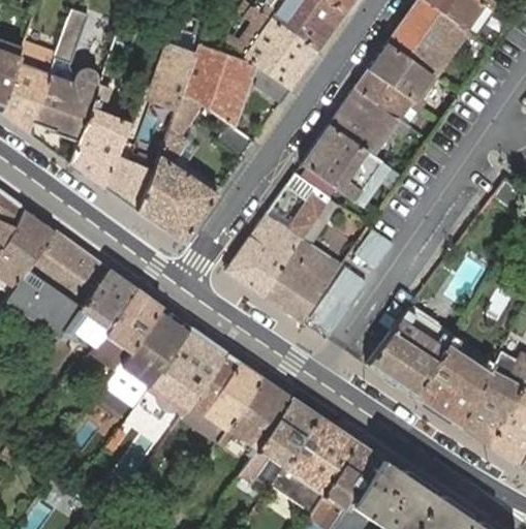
[(268,0),(261,10),(272,19),(318,52),(347,12),(329,0),(268,0)]
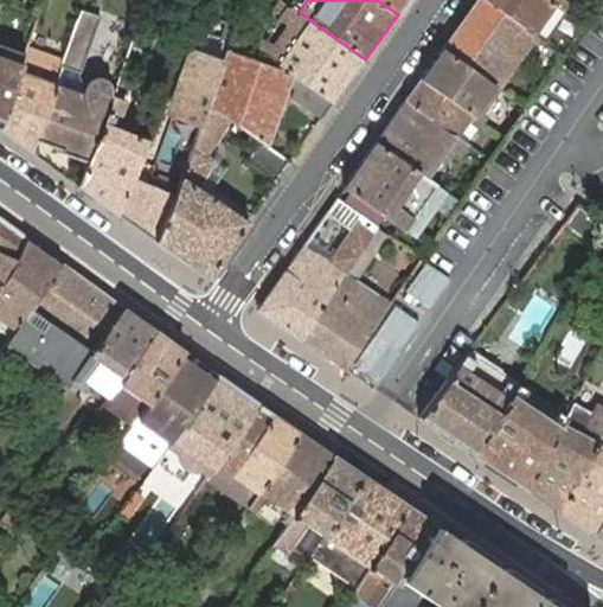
[(406,0),(377,0),(398,14),(406,0)]
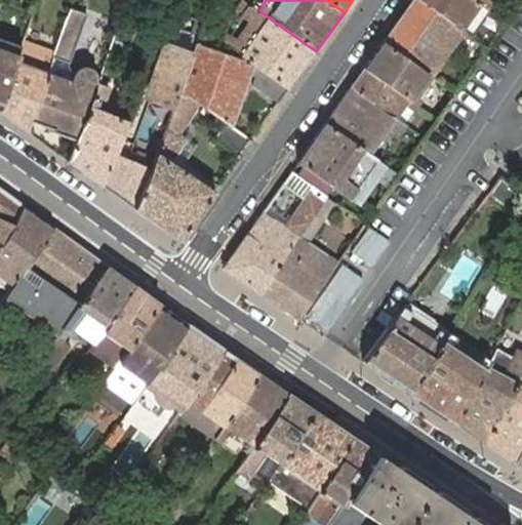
[(429,74),(434,77),(467,31),(423,0),(414,0),(385,43),(429,74)]
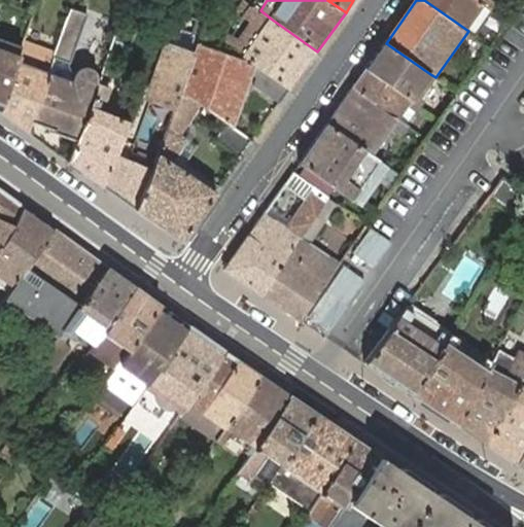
[(424,0),(468,31),(475,34),(492,10),(490,9),(477,0),(424,0)]
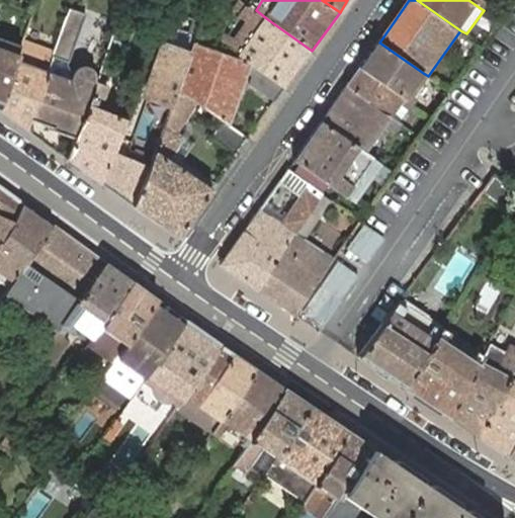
[(468,0),(482,9),(487,2),(484,0),(468,0)]
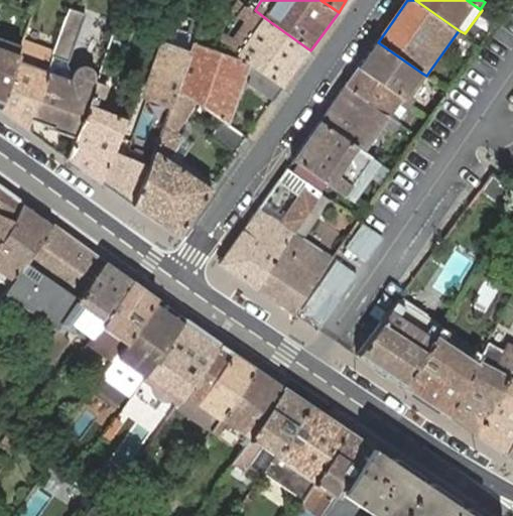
[(255,10),(250,6),(243,15),(249,20),(259,27),(242,49),(233,42),(230,48),(246,59),(251,63),(284,88),(310,50),(265,18),(255,10)]
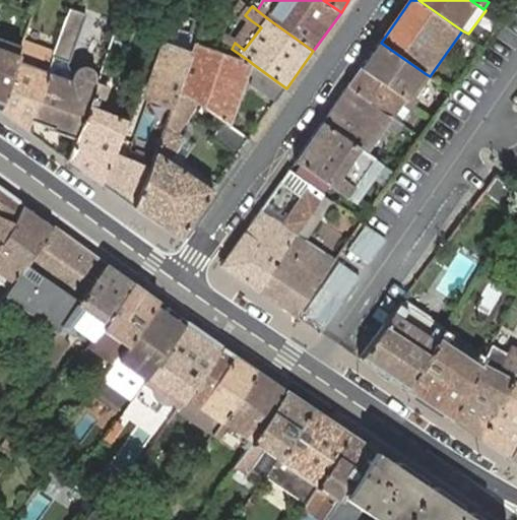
[(54,129),(77,138),(99,81),(97,80),(97,79),(97,78),(97,77),(97,76),(97,75),(97,74),(97,73),(95,72),(95,71),(94,70),(93,70),(93,69),(92,68),(92,67),(90,67),(90,66),(89,66),(88,66),(87,65),(86,65),(85,65),(84,65),(83,65),(82,66),(81,66),(80,67),(79,67),(79,68),(78,68),(77,69),(76,70),(76,71),(76,72),(76,73),(74,72),(70,66),(87,18),(70,12),(50,72),(49,73),(34,120),(55,127),(54,129)]
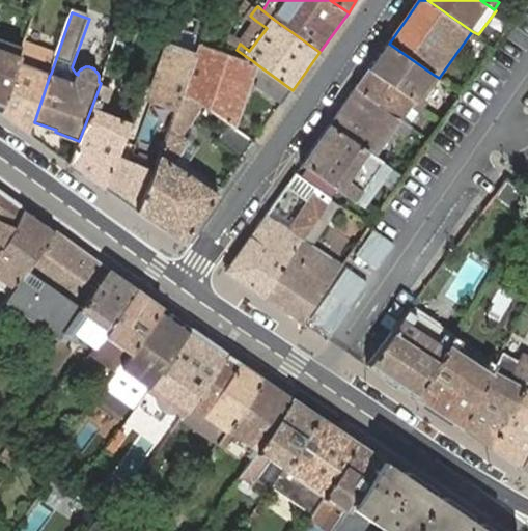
[(267,28),(256,21),(240,44),(249,51),(267,28)]
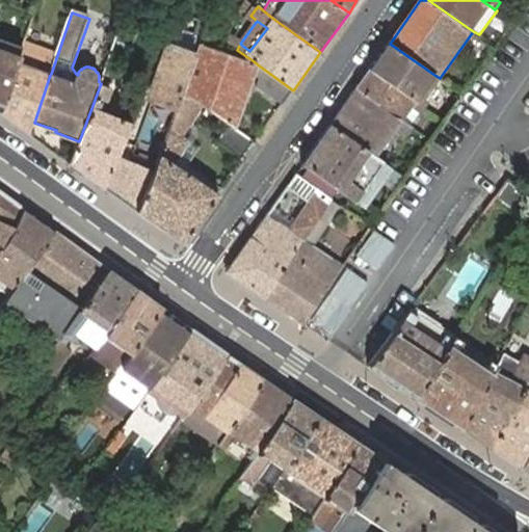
[(219,36),(207,27),(197,52),(197,54),(184,90),(205,105),(237,128),(256,75),(262,78),(259,86),(284,104),(293,90),(259,65),(254,61),(215,49),(219,36)]
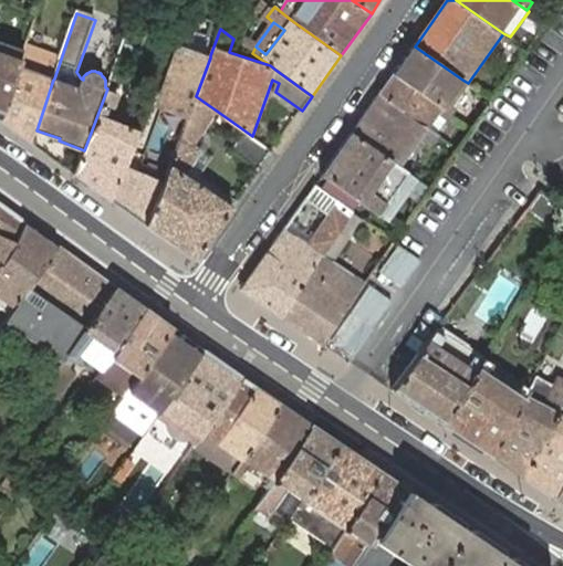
[(18,50),(0,42),(0,53),(14,59),(18,50)]
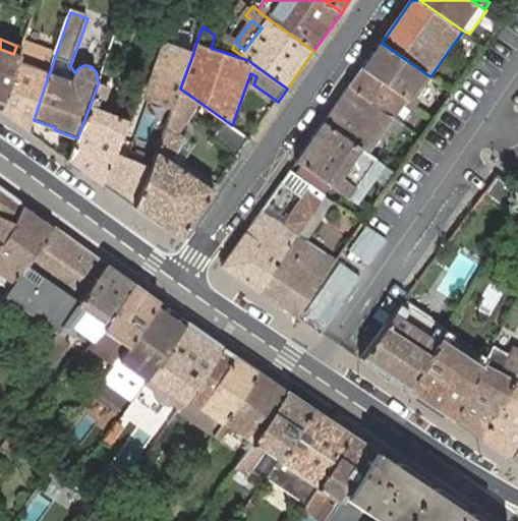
[(1,109),(30,129),(34,120),(49,73),(39,69),(47,49),(25,41),(23,48),(18,62),(1,109)]
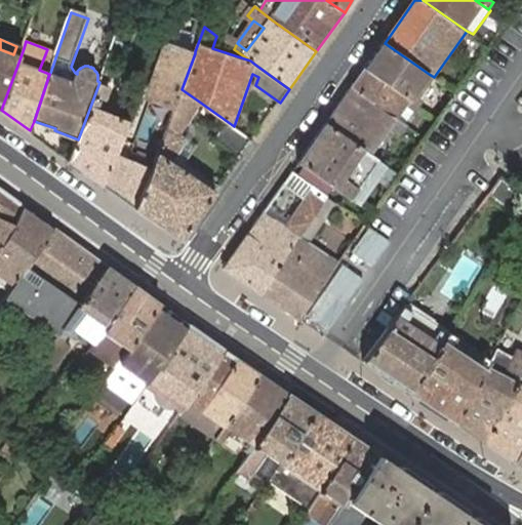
[(151,101),(174,110),(175,107),(182,89),(195,53),(195,51),(171,43),(151,101)]
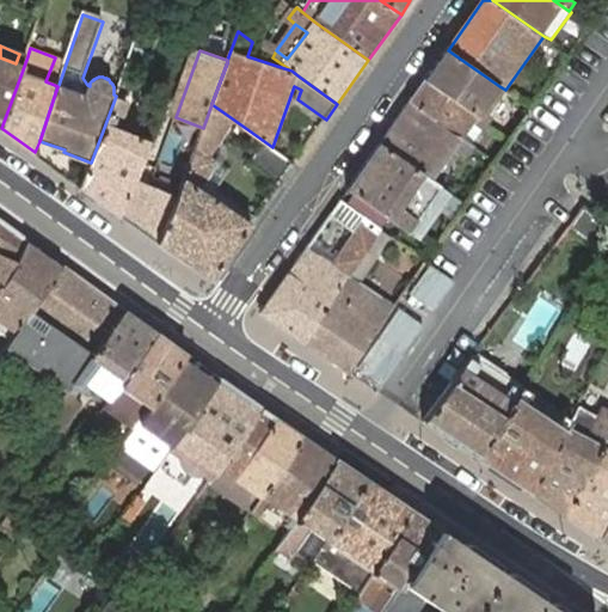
[(428,79),(490,123),(493,117),(489,114),(483,110),(499,86),(448,50),(428,79)]
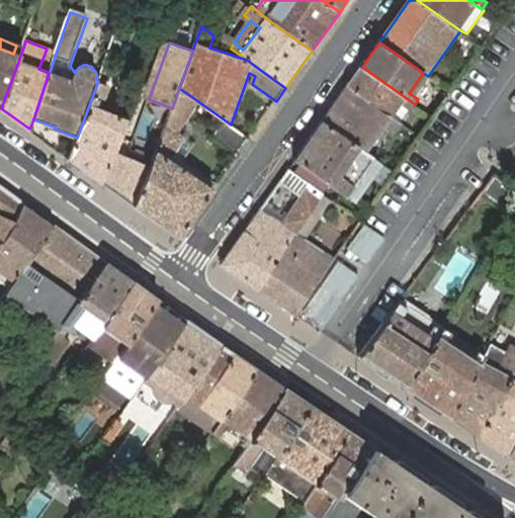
[(0,107),(1,108),(18,62),(23,48),(16,46),(13,54),(0,49),(0,107)]
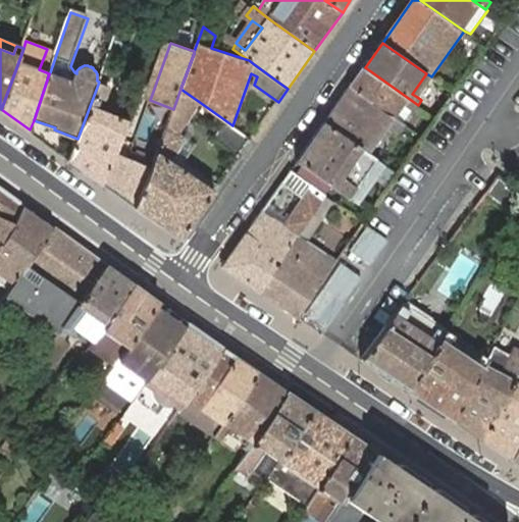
[(414,111),(418,105),(365,67),(352,86),(396,116),(405,104),(414,111)]
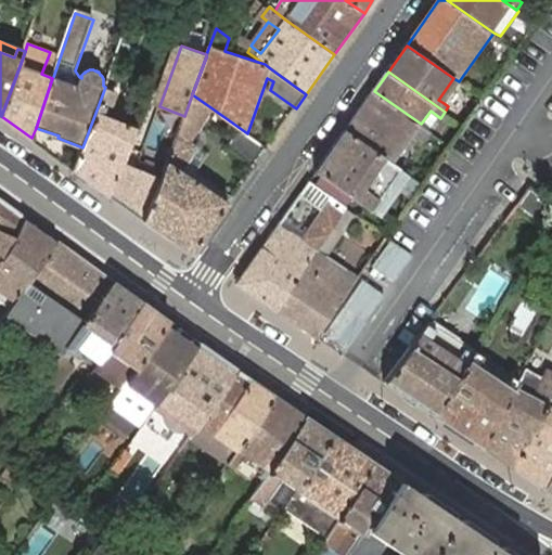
[(444,103),(459,81),(453,78),(438,100),(444,103)]
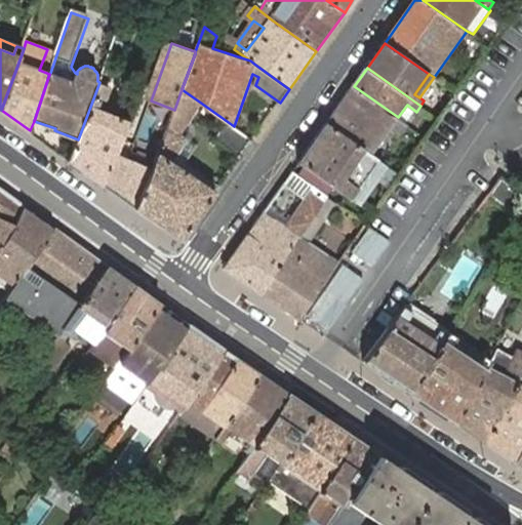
[(70,160),(103,185),(112,163),(125,126),(128,119),(101,109),(109,86),(99,82),(78,139),(70,160)]
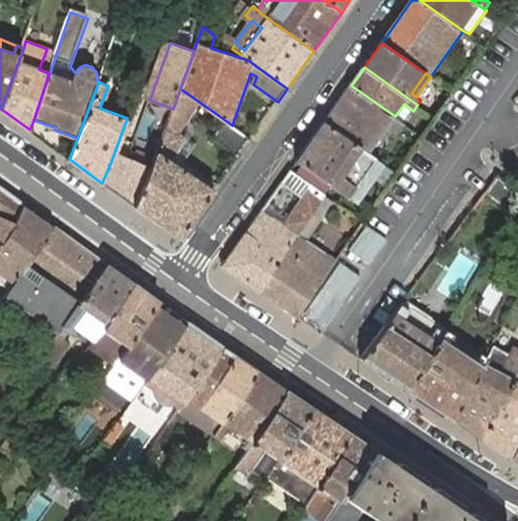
[(325,123),(366,153),(384,127),(397,136),(406,124),(395,116),(351,85),(325,123)]
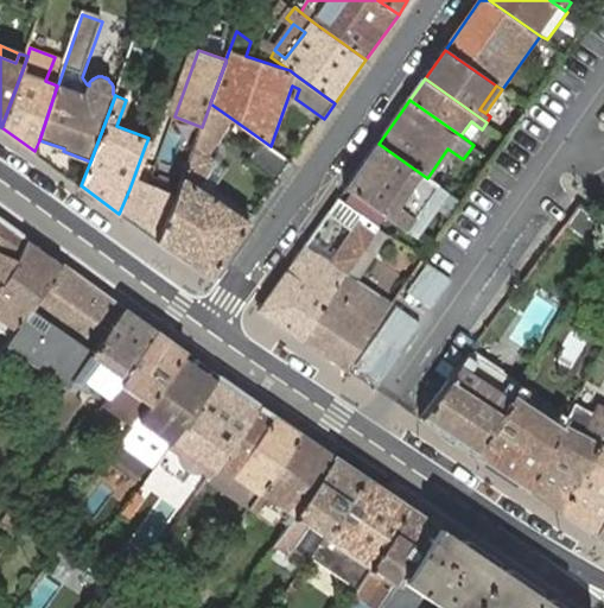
[(172,211),(158,242),(211,278),(250,222),(202,188),(221,160),(213,154),(234,120),(210,103),(203,124),(202,127),(192,152),(185,176),(172,211)]
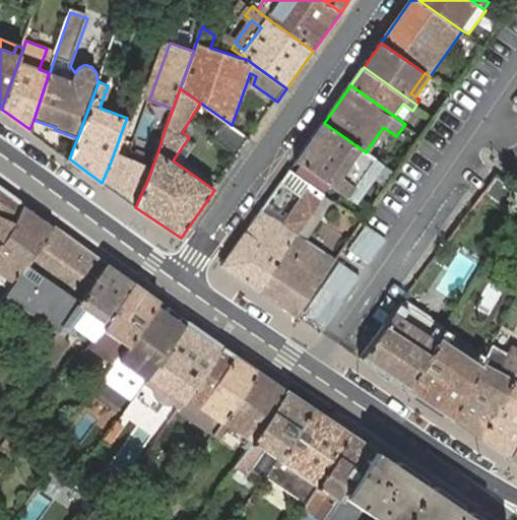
[(232,125),(225,120),(213,137),(239,156),(251,138),(232,125)]
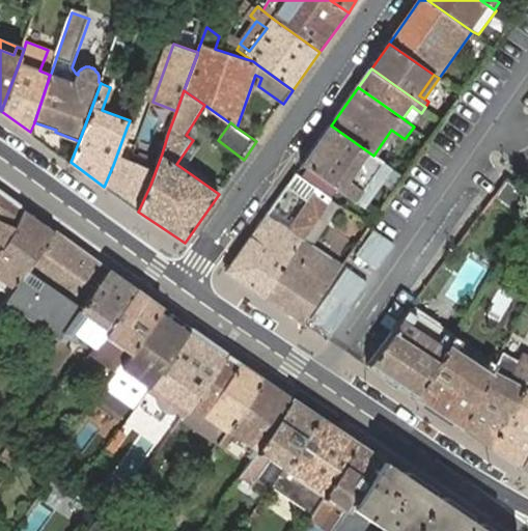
[(393,194),(399,185),(405,177),(387,165),(373,156),(331,126),(303,164),(359,204),(374,182),(393,194)]
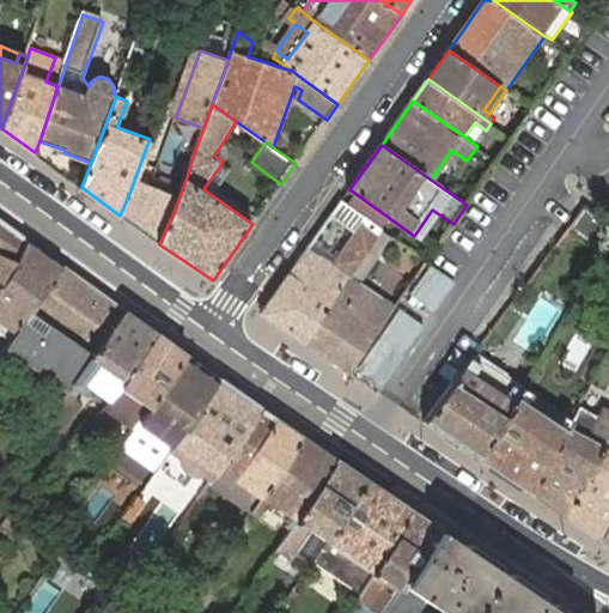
[(131,190),(120,216),(159,244),(174,213),(180,196),(135,178),(131,190)]
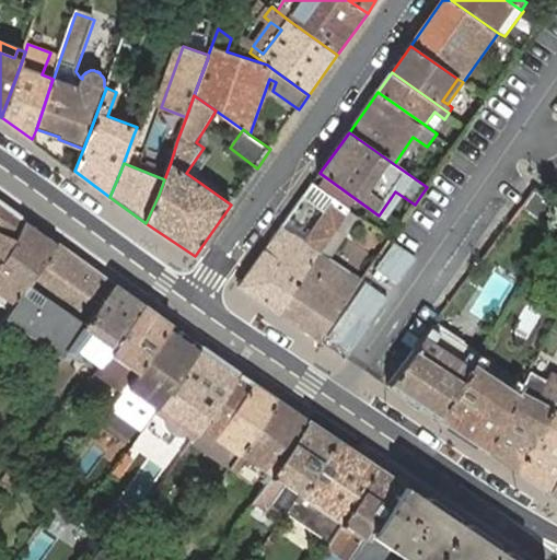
[(241,287),(281,313),(337,230),(351,210),(314,182),(304,196),(324,212),(305,242),(283,226),(241,287)]
